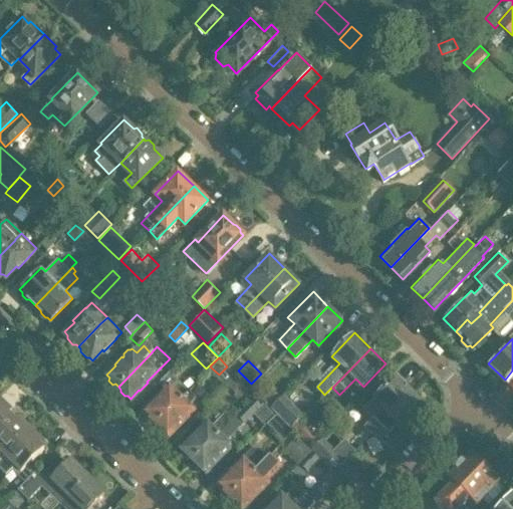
[(230,384),(240,393),(247,385),(238,375),(230,384)]
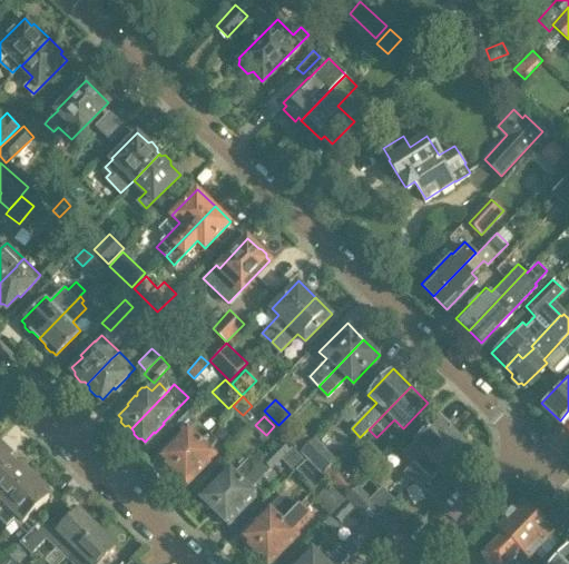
[(406,468),(414,476),(457,434),(450,427),(450,424),(445,421),(443,419),(440,416),(414,442),(423,451),(406,468)]
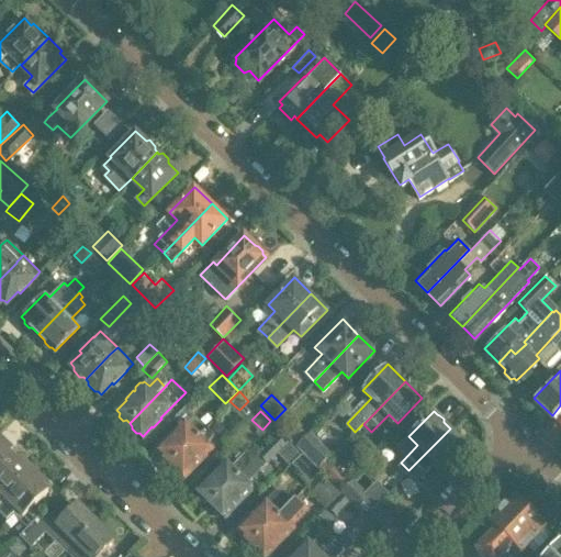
[(166,439),(167,441),(157,450),(160,453),(160,456),(164,460),(167,460),(170,463),(206,426),(193,413),(175,432),(174,431),(166,439)]
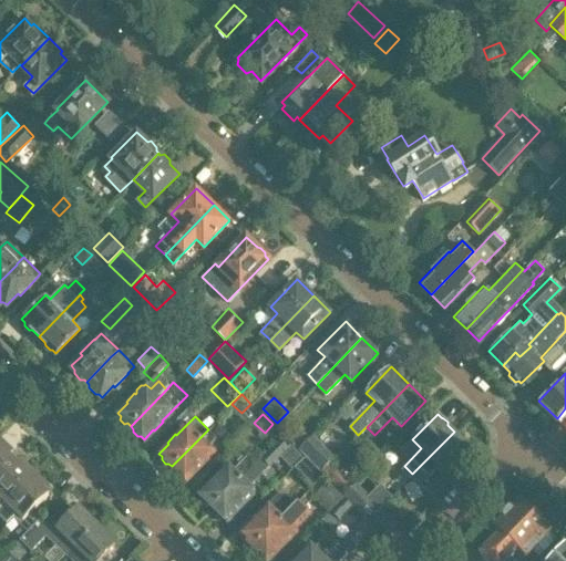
[(299,428),(290,438),(299,447),(309,438),(299,428)]
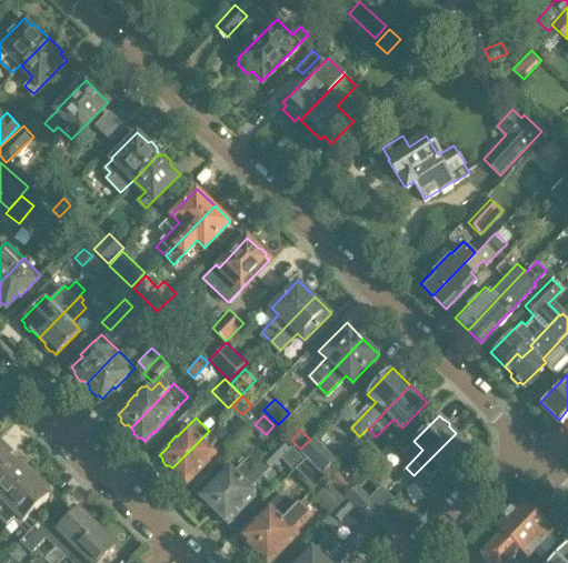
[(209,431),(172,468),(176,471),(175,474),(179,479),(182,478),(186,481),(195,471),(196,472),(205,463),(203,462),(213,452),(209,446),(217,439),(209,431)]
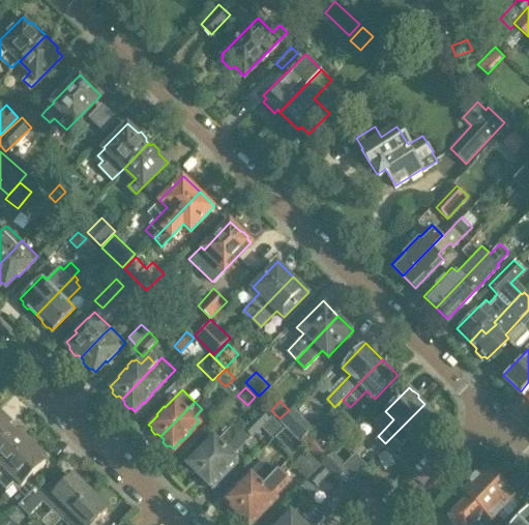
[(424,404),(385,443),(393,451),(410,435),(418,443),(441,419),(438,416),(438,414),(434,410),(431,409),(424,404)]
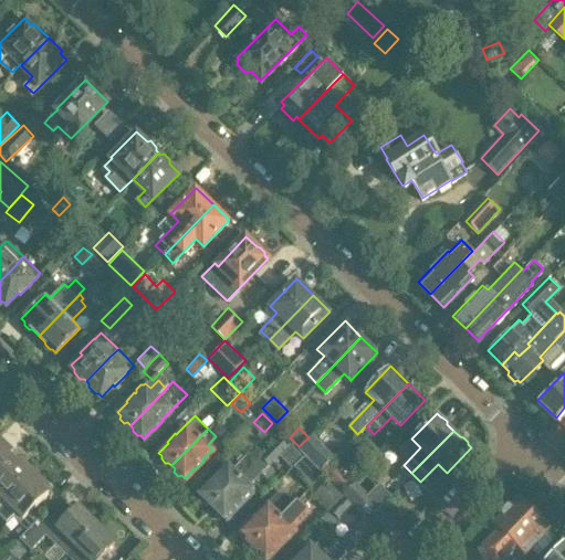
[(229,448),(238,439),(231,432),(221,441),(229,448)]
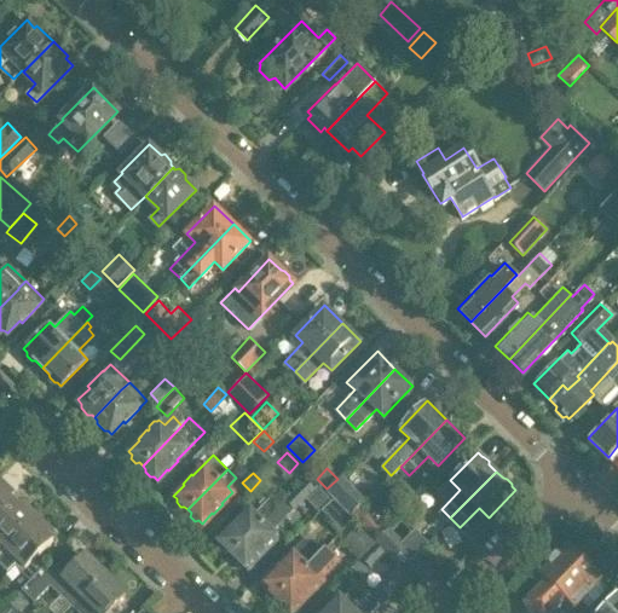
[(353,514),(363,504),(362,503),(367,498),(341,474),(327,490),(334,497),(334,498),(352,516),(352,515),(351,513),(352,512),(353,514)]
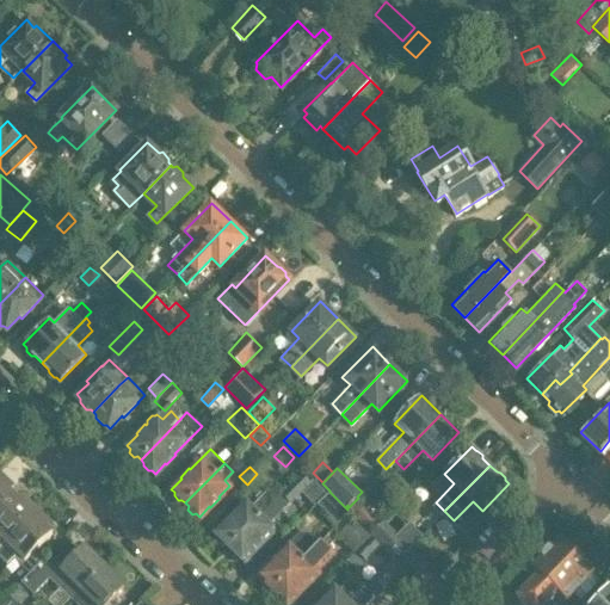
[(0,506),(13,493),(8,489),(13,483),(0,470),(0,506)]
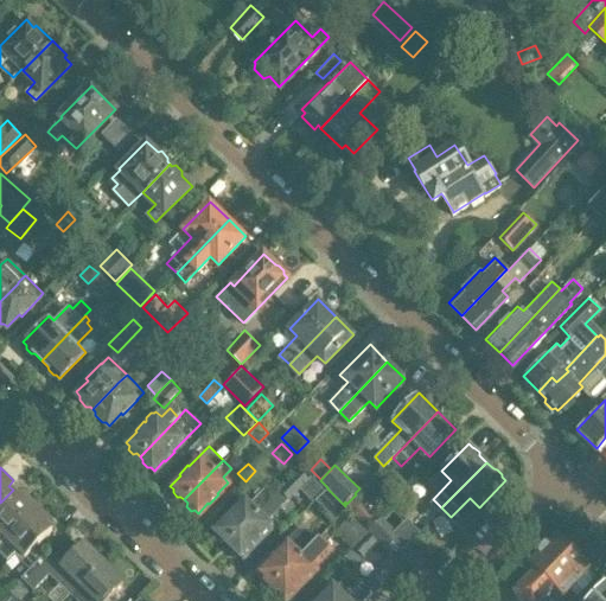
[(276,493),(228,542),(230,545),(230,549),(235,554),(238,552),(242,556),(252,545),(253,547),(262,538),(261,537),(272,525),(267,519),(308,477),(300,470),(276,493)]
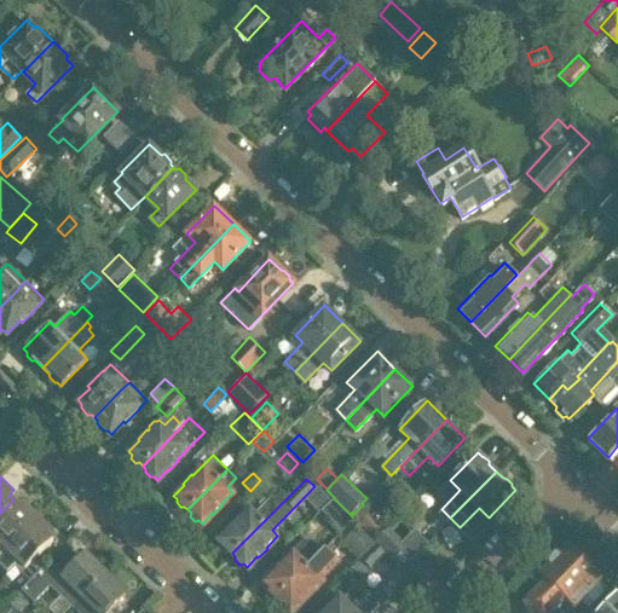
[(258,498),(269,489),(260,480),(250,491),(258,498)]
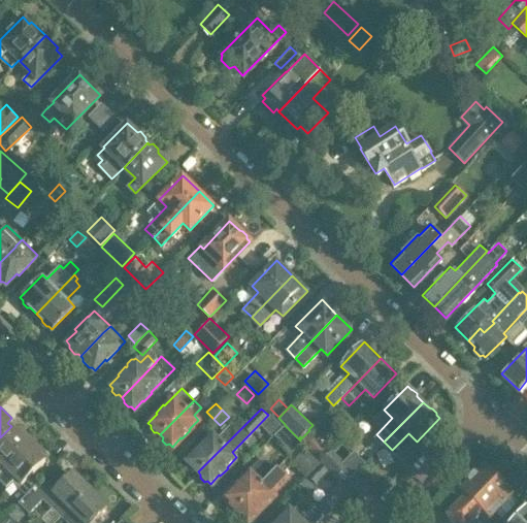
[(194,450),(195,451),(186,460),(189,462),(188,465),(192,469),(195,469),(198,471),(240,429),(233,422),(217,437),(212,432),(202,443),(201,442),(194,450)]
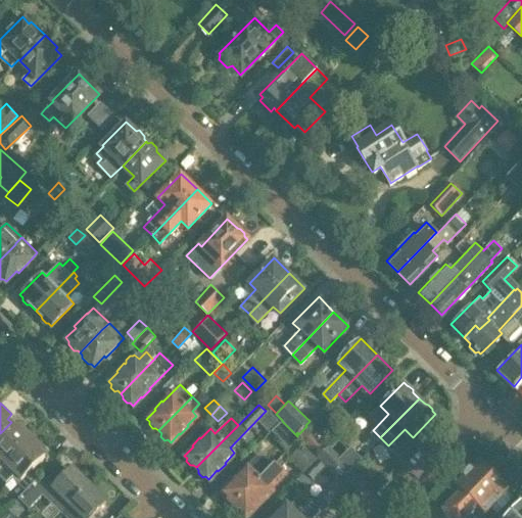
[(297,436),(282,421),(272,430),(290,448),(300,437),(297,435),(297,436)]
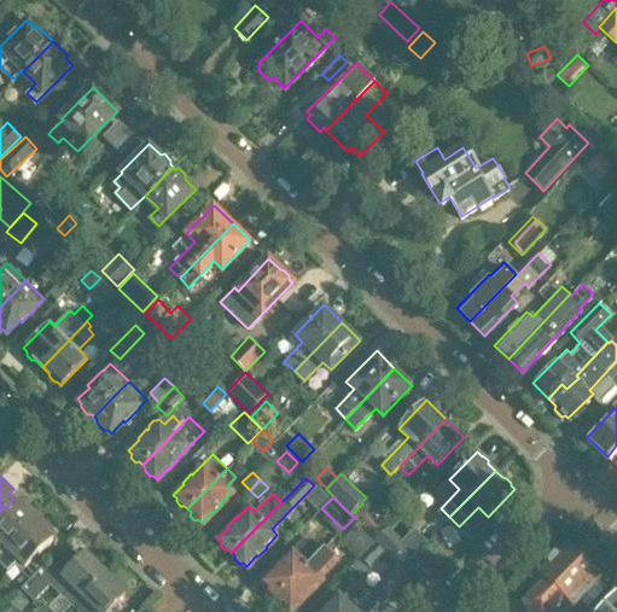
[(13,499),(0,512),(0,552),(5,547),(38,513),(23,499),(17,503),(13,499)]
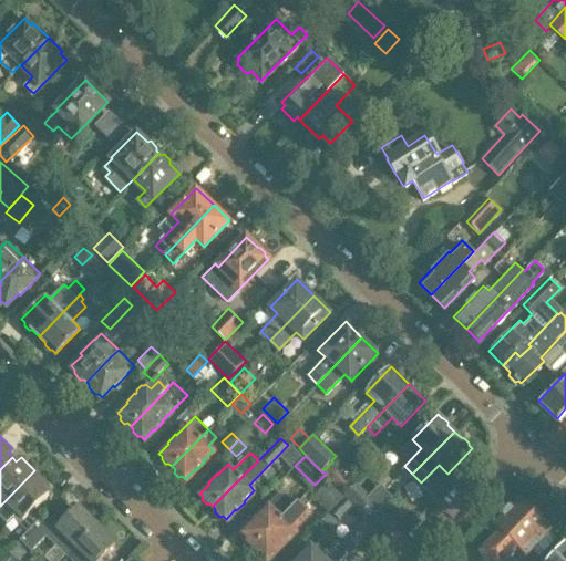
[(343,491),(352,482),(332,461),(323,470),(343,491)]
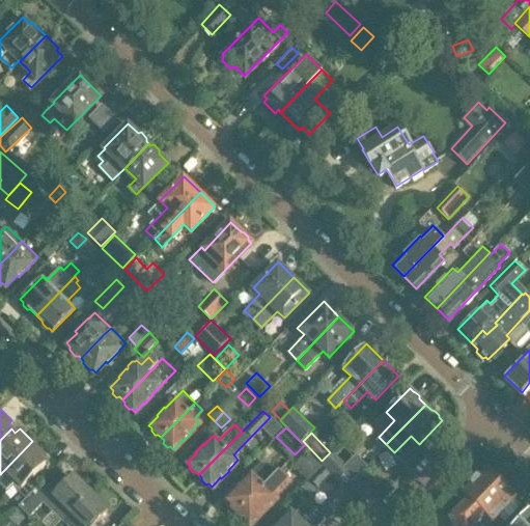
[(4,470),(0,474),(0,481),(7,489),(11,485),(26,498),(38,486),(30,477),(45,462),(40,458),(46,453),(32,441),(4,470)]
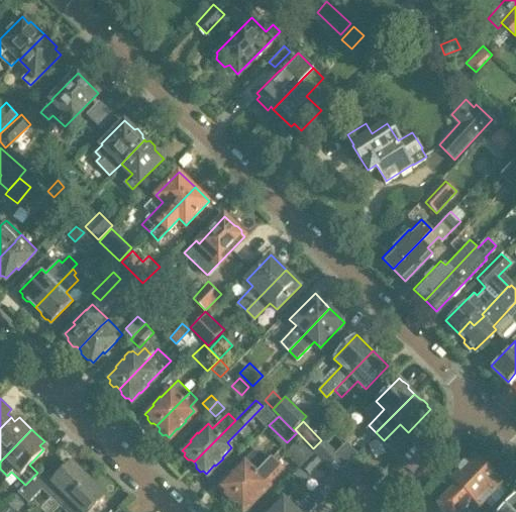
[(314,451),(297,432),(287,442),(283,445),(288,450),(286,451),(301,466),(315,451),(314,451)]
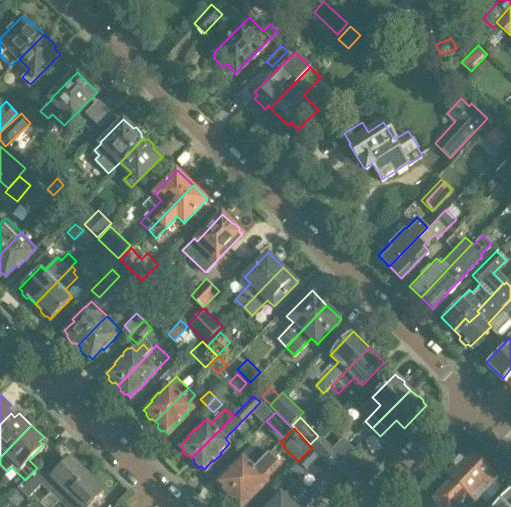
[(325,462),(337,449),(323,435),(311,447),(312,447),(321,456),(320,457),(325,462)]
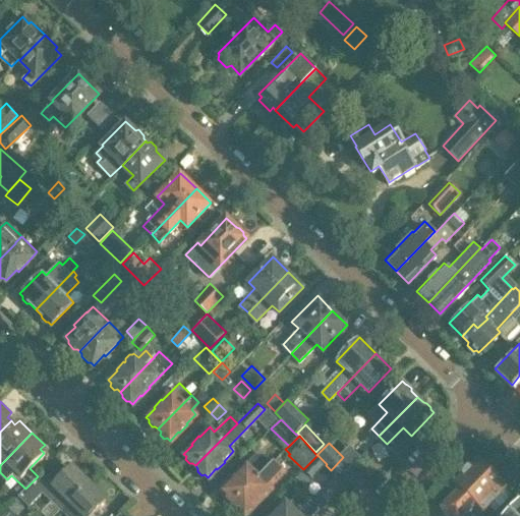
[(229,480),(230,481),(221,491),(224,494),(223,496),(227,500),(230,500),(233,503),(273,463),(272,462),(264,454),(256,454),(247,464),(237,473),(237,472),(229,480)]
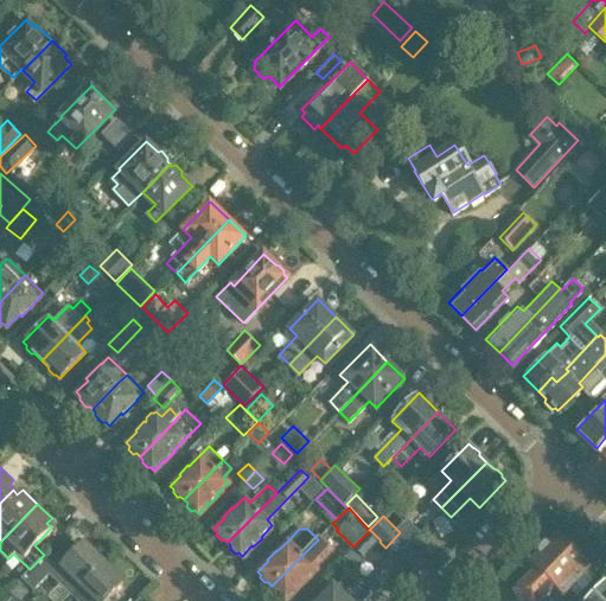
[(364,556),(380,542),(381,541),(370,530),(353,547),(364,556)]
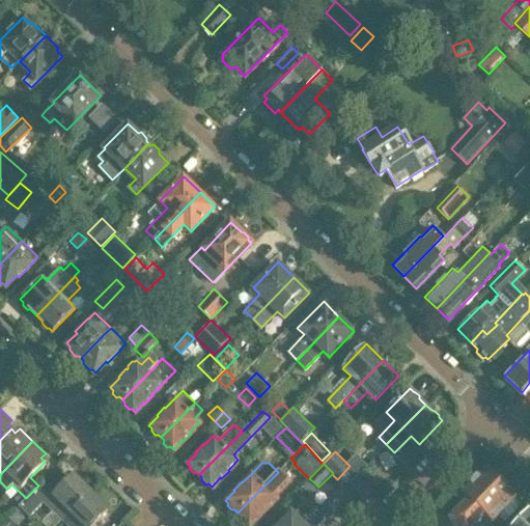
[(449,517),(457,525),(501,480),(495,474),(496,470),(493,467),(489,468),(485,465),(461,490),(469,497),(449,517)]
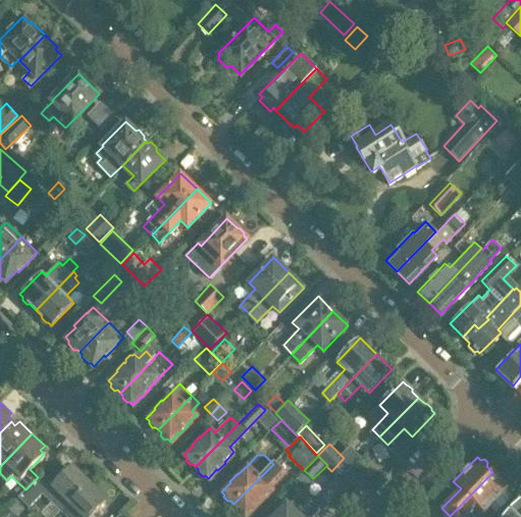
[(273,464),(233,504),(236,506),(236,509),(240,513),(243,513),(246,516),(255,506),(255,507),(263,500),(262,499),(272,488),(267,484),(282,469),(274,461),(272,463),(273,464)]
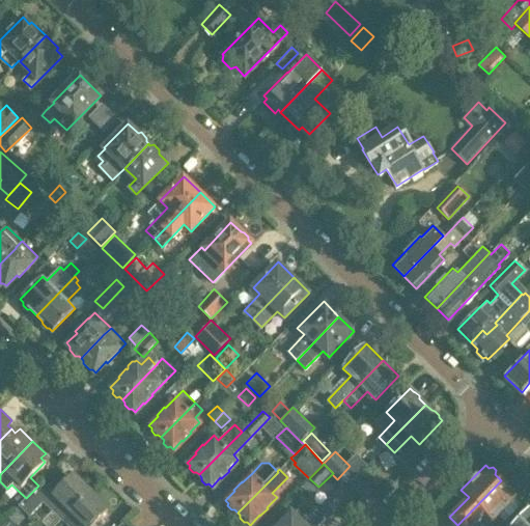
[(71,513),(91,491),(75,474),(54,495),(52,492),(49,495),(38,486),(26,498),(19,504),(30,514),(44,500),(54,510),(61,503),(71,513)]
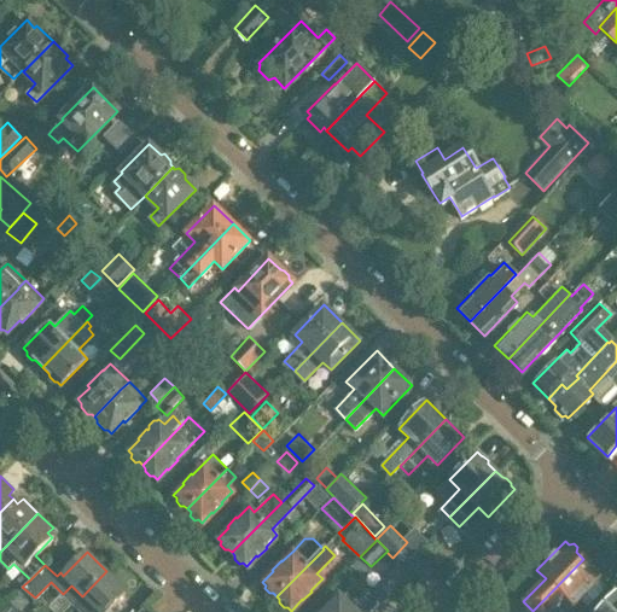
[(421,583),(435,570),(417,552),(403,565),(421,583)]
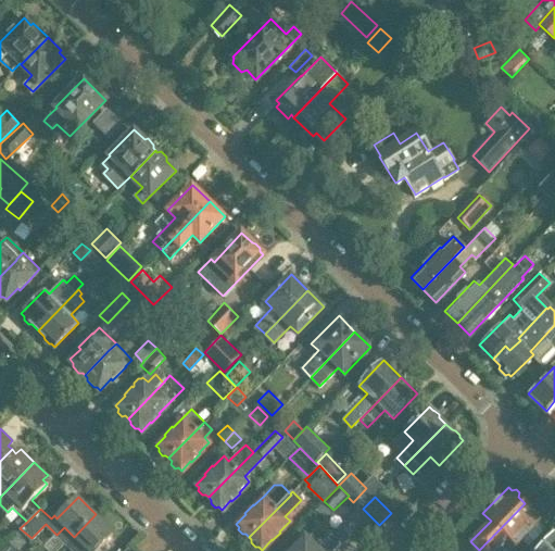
[(525,503),(479,550),(480,550),(493,550),(507,537),(515,545),(541,518),(538,515),(539,512),(534,509),(531,509),(525,503)]
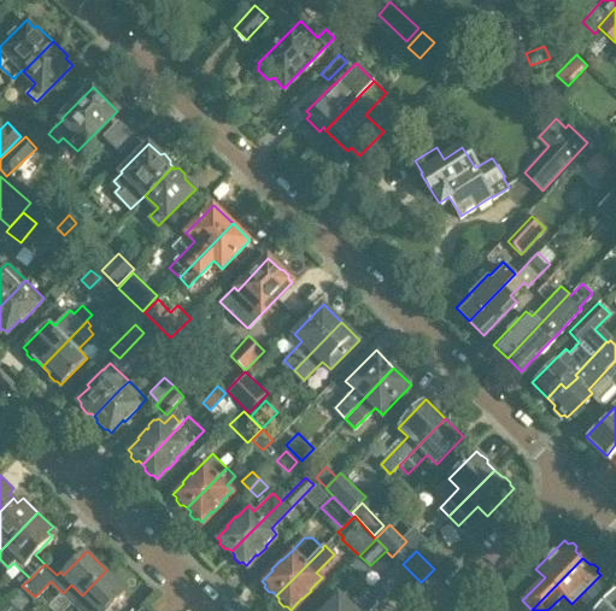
[(369,592),(348,610),(370,610),(380,603),(380,601),(397,585),(403,591),(415,579),(398,562),(369,592)]
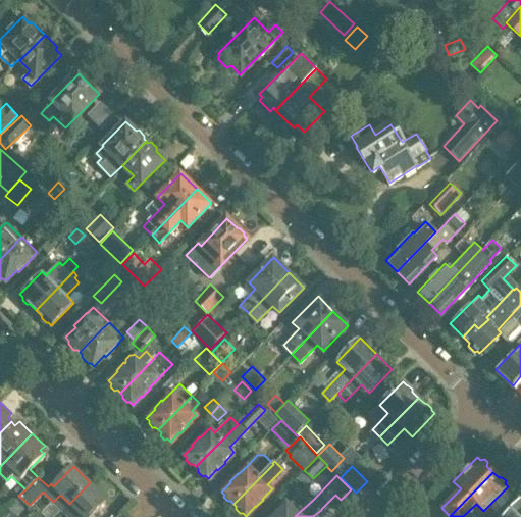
[(89,516),(107,499),(90,482),(69,504),(62,510),(69,516),(89,516)]
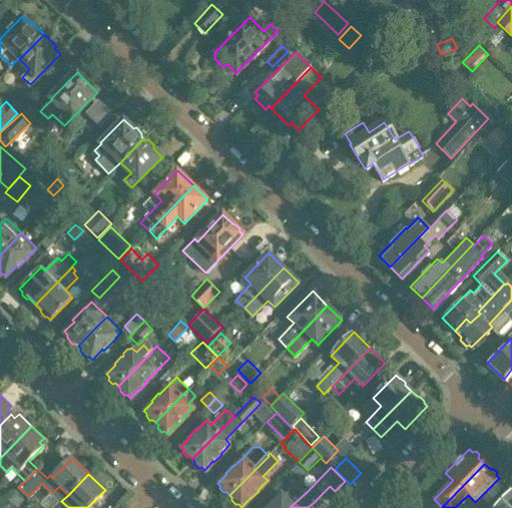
[(264,507),(290,507),(307,492),(297,483),(284,496),(281,493),(272,502),(271,501),(264,507)]
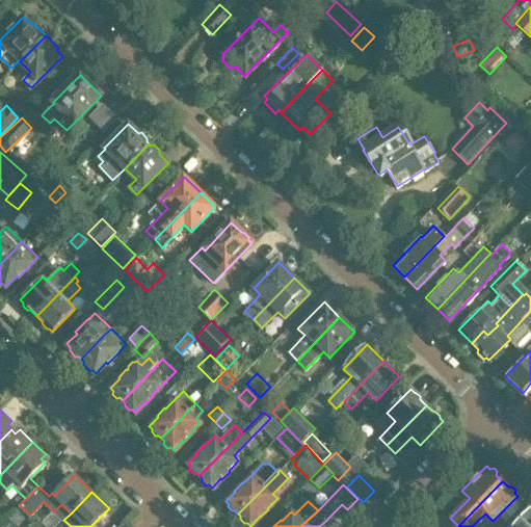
[(530,508),(512,526),(530,526),(530,508)]
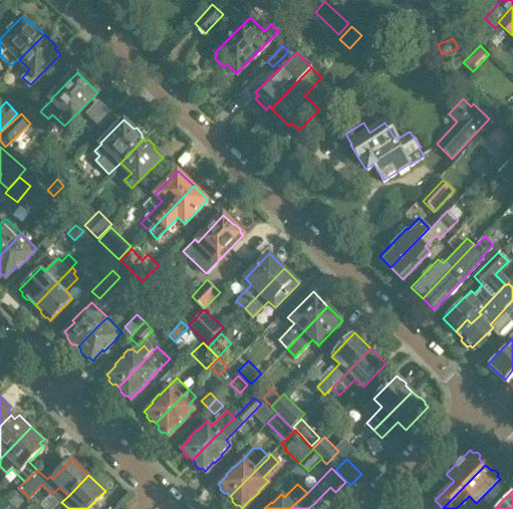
[(15,508),(5,499),(0,504),(0,508),(15,508)]
